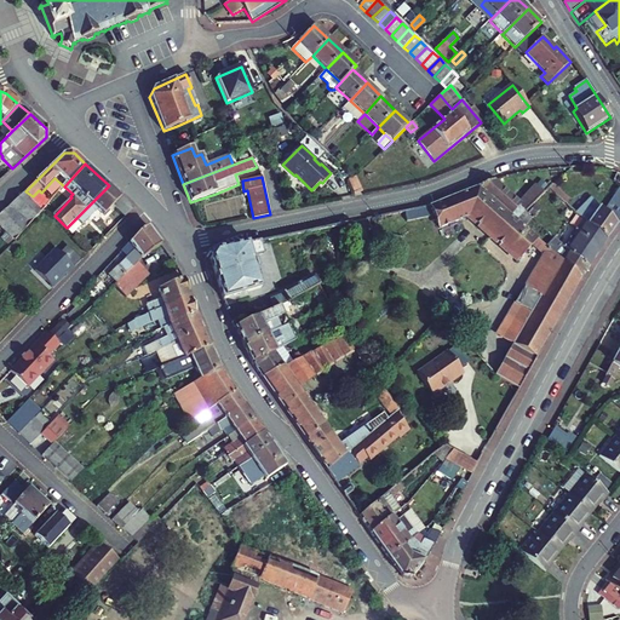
[(349,181),(354,193),(361,190),(356,177),(349,181)]
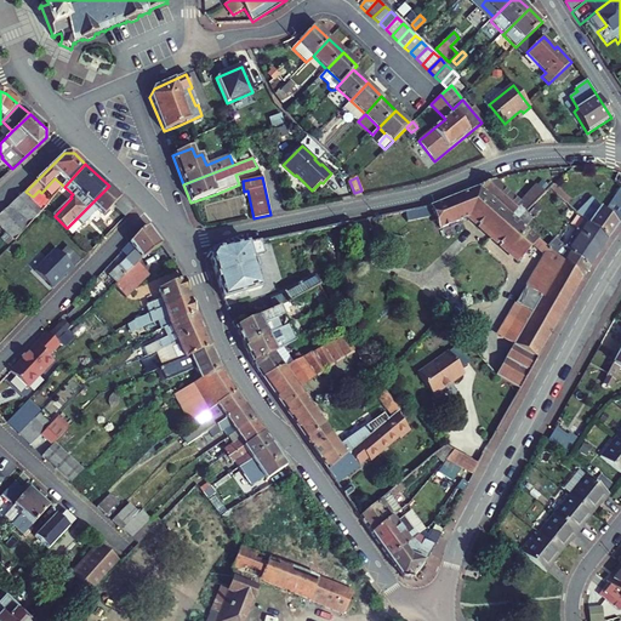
[(536,186),(518,204),(494,182),(479,187),(517,221),(525,212),(545,193),(536,186)]
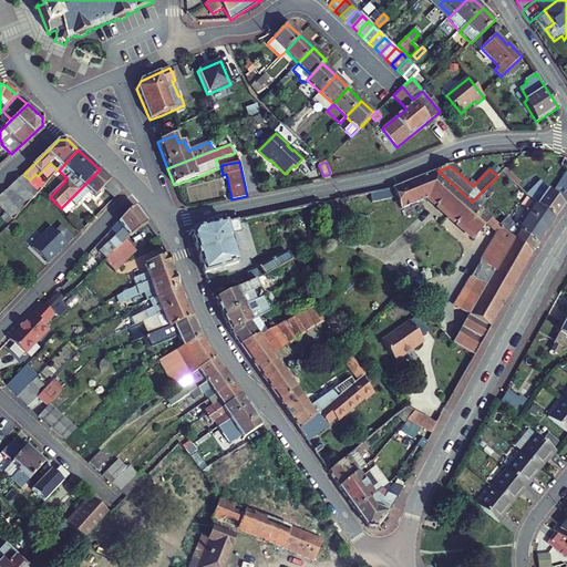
[(505,168),(503,172),(502,172),(517,186),(521,183),(505,168)]
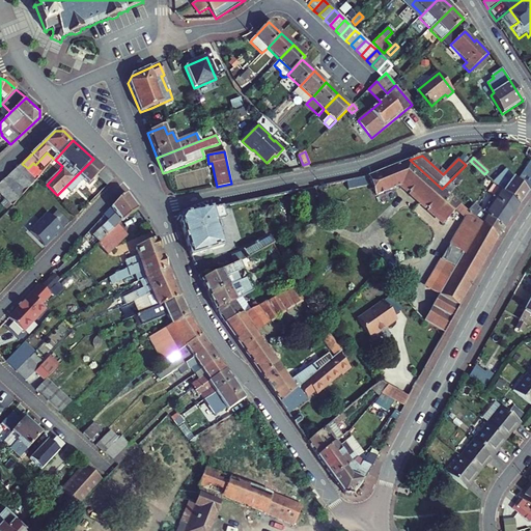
[(83,178),(87,185),(95,176),(107,186),(114,178),(104,168),(93,159),(57,195),(62,200),(83,178)]
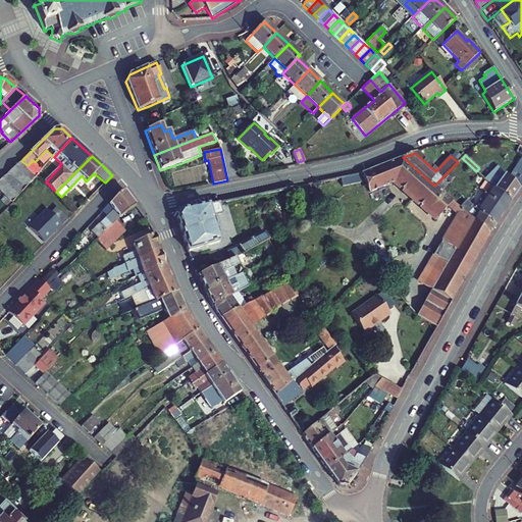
[(442,242),(441,243),(455,250),(448,263),(436,257),(429,269),(440,275),(431,291),(452,302),(473,263),(489,235),(472,219),(465,213),(439,191),(434,186),(403,157),(363,173),(364,177),(370,193),(395,183),(434,218),(436,219),(437,218),(449,206),(458,214),(455,220),(455,219),(441,242),(442,242)]
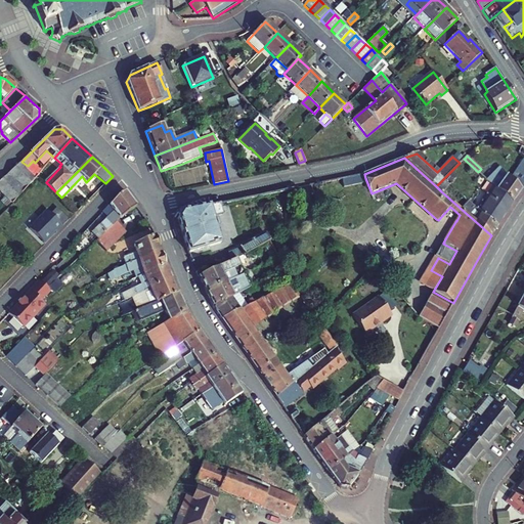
[(513,176),(516,180),(514,182),(499,168),(486,180),(493,185),(496,188),(513,204),(521,190),(523,187),(523,185),(523,158),(514,173),(513,176)]
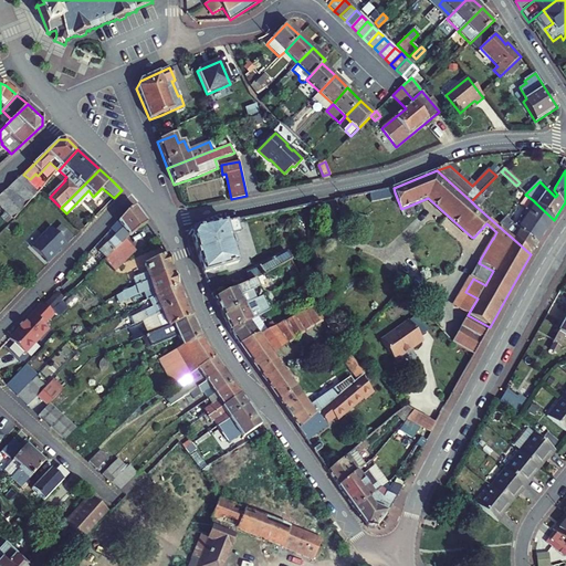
[(0,207),(13,219),(14,219),(14,218),(41,189),(30,179),(23,175),(0,196),(0,207)]
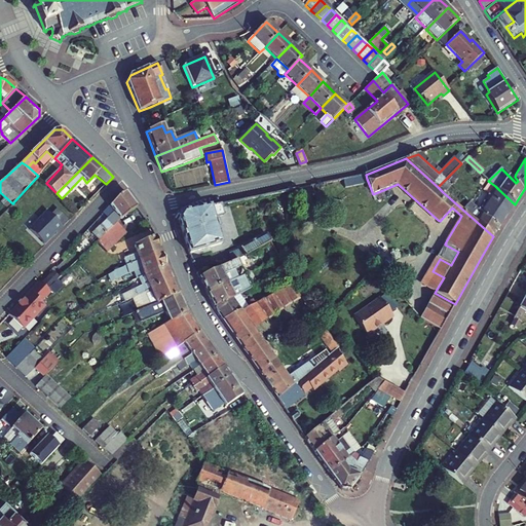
[(38,176),(13,202),(20,209),(36,191),(44,181),(38,176)]
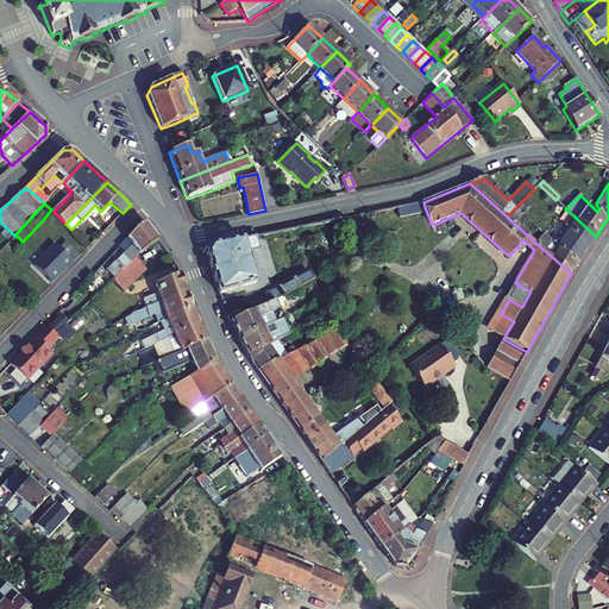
[(420,203),(397,208),(400,219),(422,214),(421,207),(420,203)]
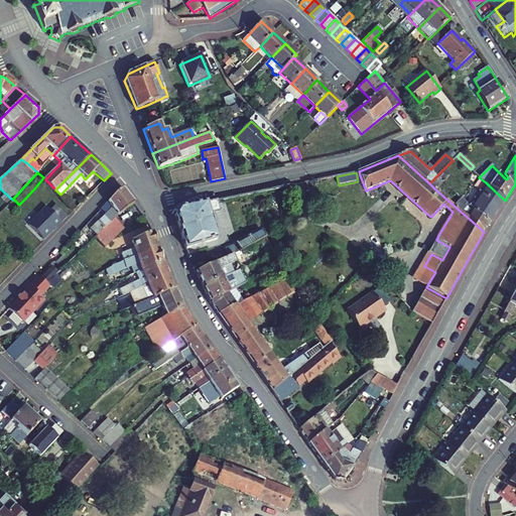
[(434,188),(441,181),(436,176),(429,183),(434,188)]
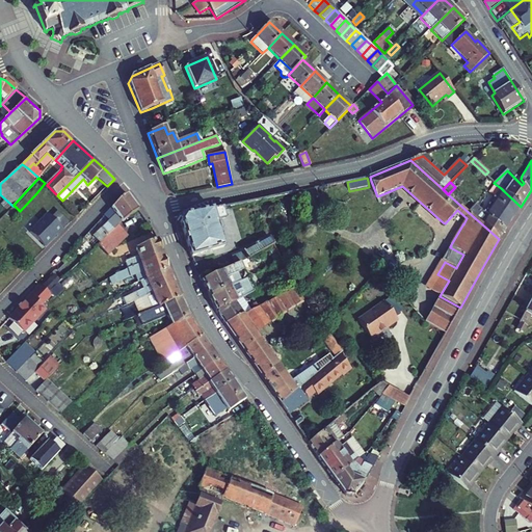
[(501,188),(495,197),(498,200),(504,191),(501,188)]
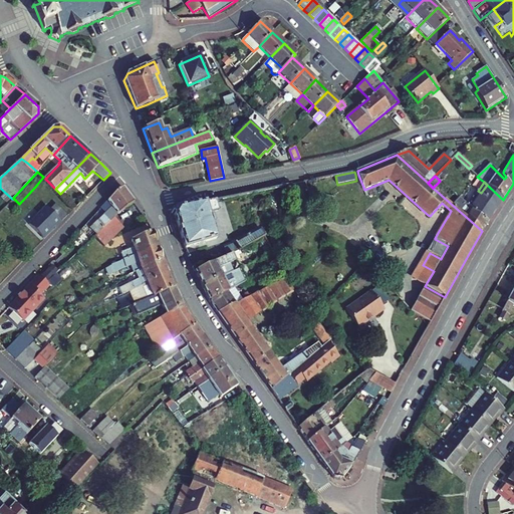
[(468,205),(471,208),(487,223),(503,200),(487,185),(481,193),(478,191),(468,205)]
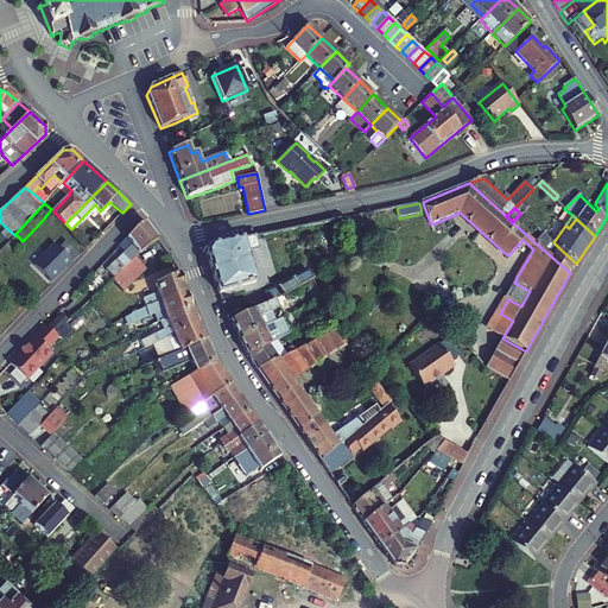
[(114,278),(134,258),(139,253),(158,240),(145,222),(135,229),(119,247),(125,253),(106,271),(114,278)]
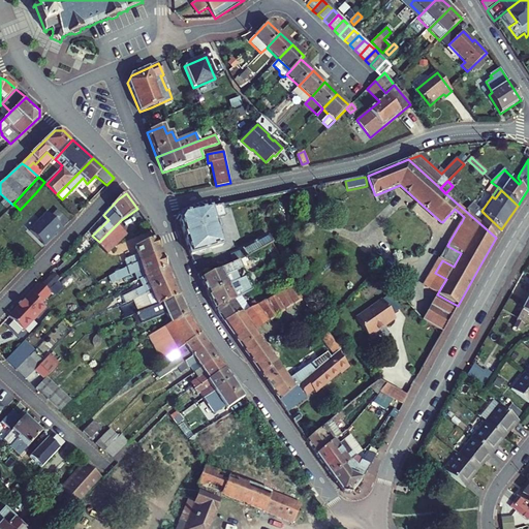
[(478,222),(496,238),(501,229),(485,214),(481,211),(472,203),(469,206),(468,208),(474,213),(471,216),(478,222)]
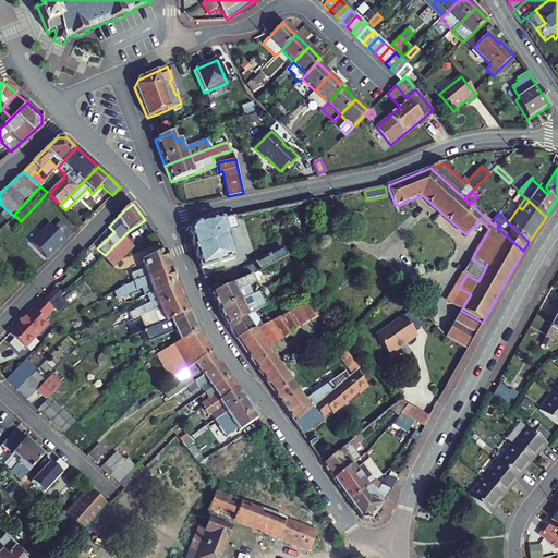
[(20,220),(14,216),(13,216),(5,223),(11,229),(20,220)]
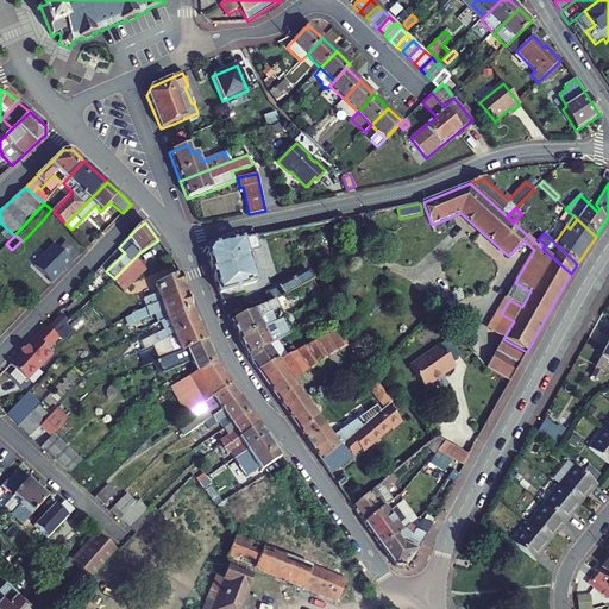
[(206,253),(219,295),(256,283),(251,267),(253,263),(251,256),(246,253),(250,252),(259,250),(255,237),(211,246),(206,253)]
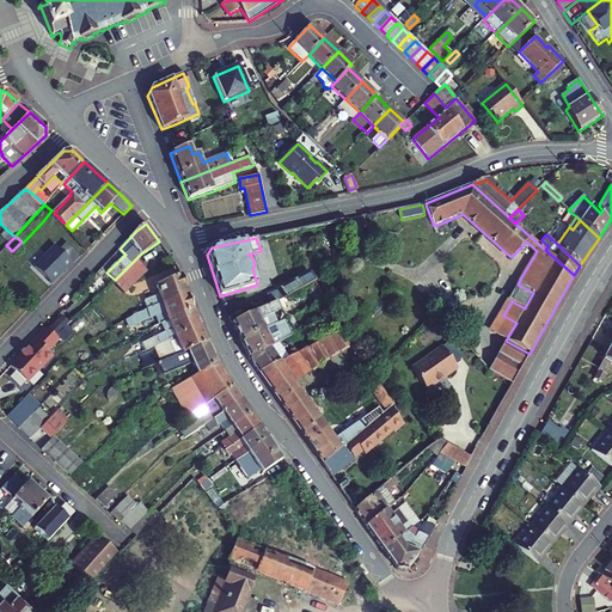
[(60,250),(73,264),(81,257),(67,243),(60,250)]
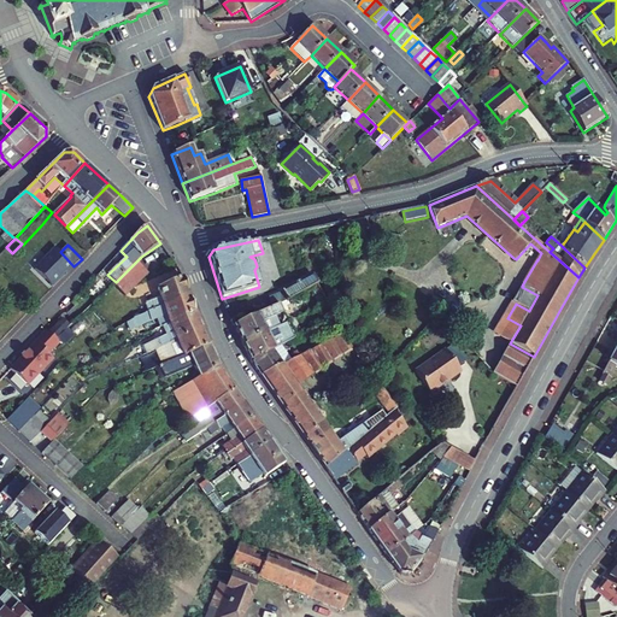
[(56,248),(35,270),(52,287),(65,272),(66,274),(74,266),(56,248)]
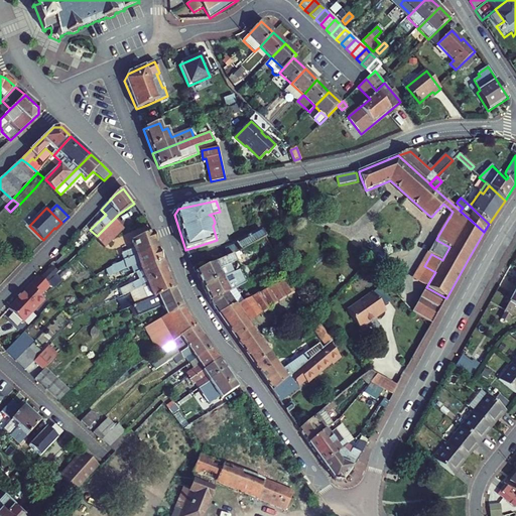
[(105,247),(124,229),(114,219),(97,236),(95,237),(105,247)]
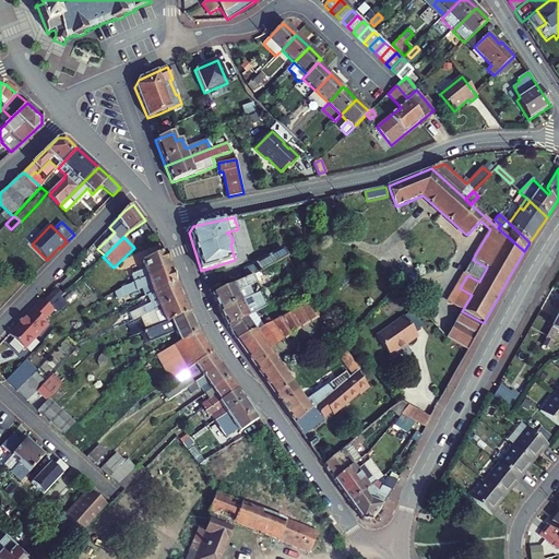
[(287,259),(287,258),(283,249),(256,264),(260,273),(263,272),(282,261),(287,259)]
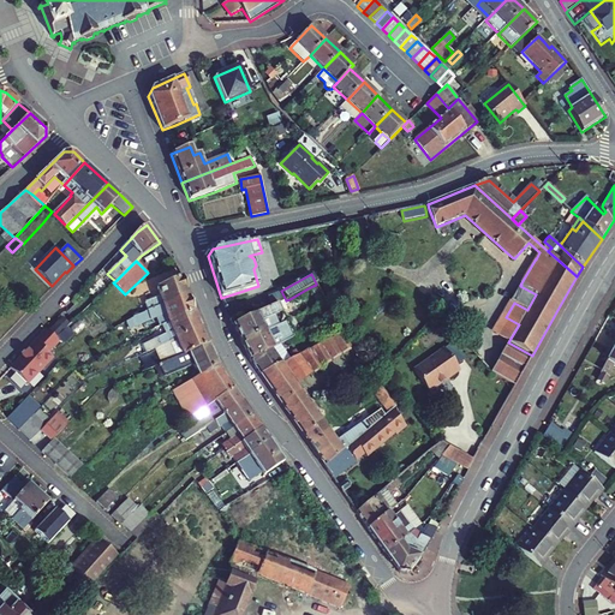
[(159,297),(143,303),(147,311),(187,294),(181,278),(156,288),(159,297)]
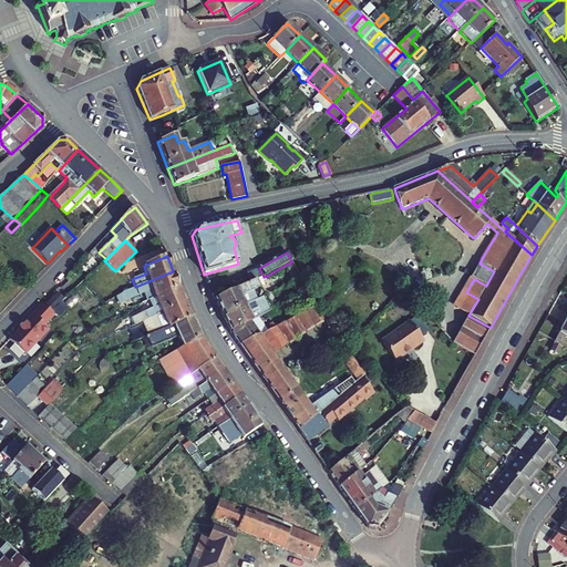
[(286,265),(289,272),(295,269),(291,263),(286,265)]
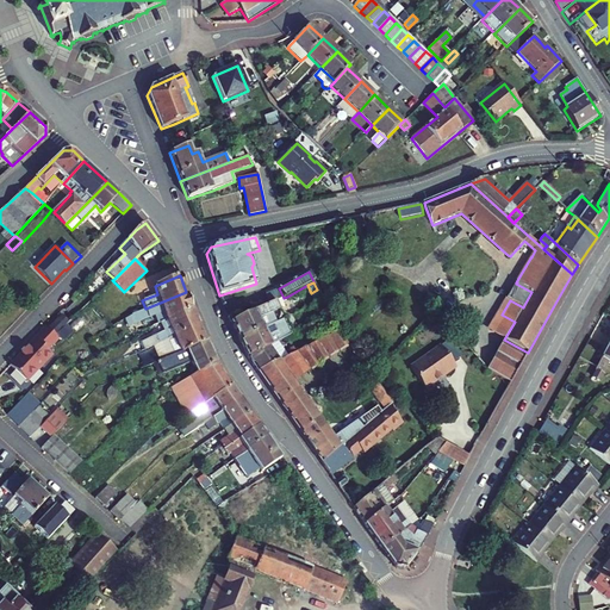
[(508,298),(510,300),(523,307),(531,292),(516,284),(508,298)]
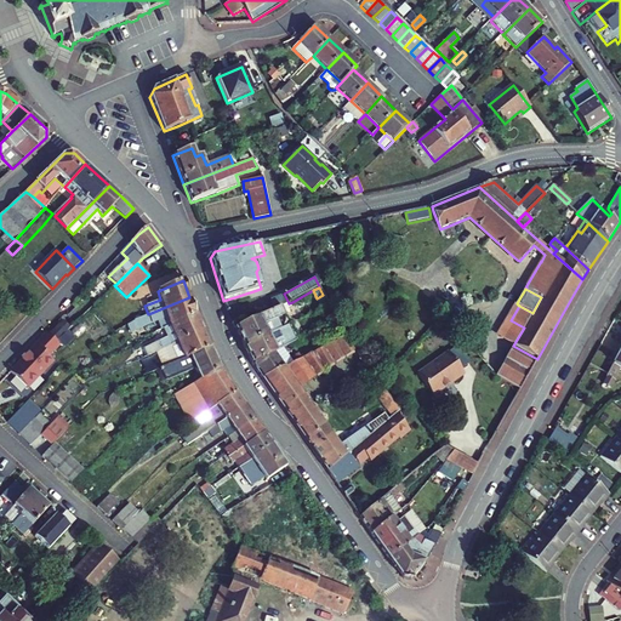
[(158,322),(161,329),(164,329),(195,315),(189,297),(148,314),(146,315),(135,320),(135,322),(127,325),(131,332),(158,322)]
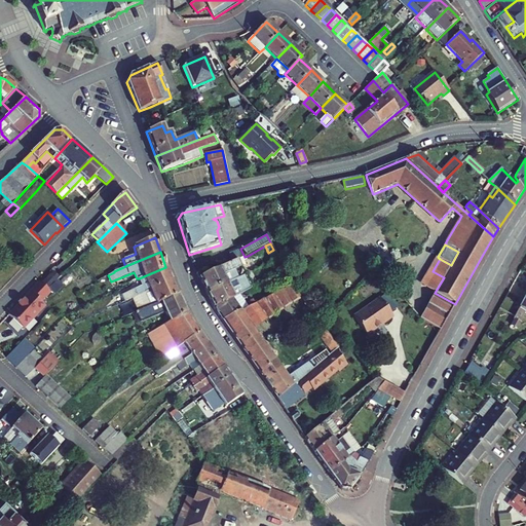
[(199,277),(207,293),(227,284),(224,275),(249,264),(247,261),(245,257),(220,268),(199,277)]
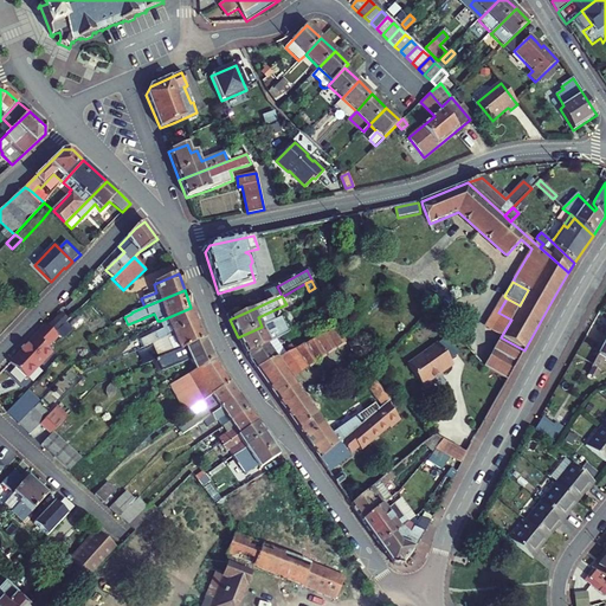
[(140,349),(144,347),(153,342),(198,323),(191,308),(160,321),(163,329),(141,339),(143,342),(139,345),(140,349)]
